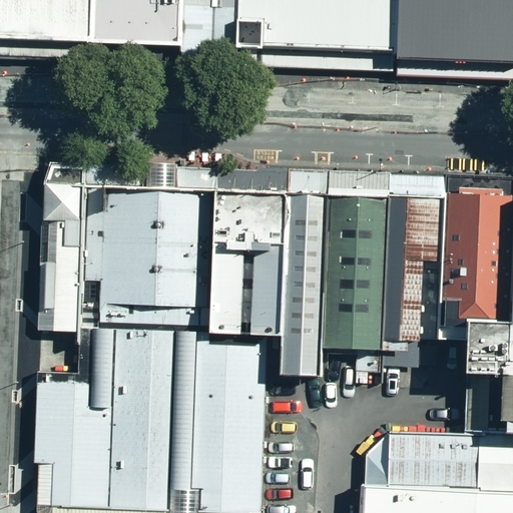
[(0,0),(0,39),(90,43),(91,0),(0,0)]
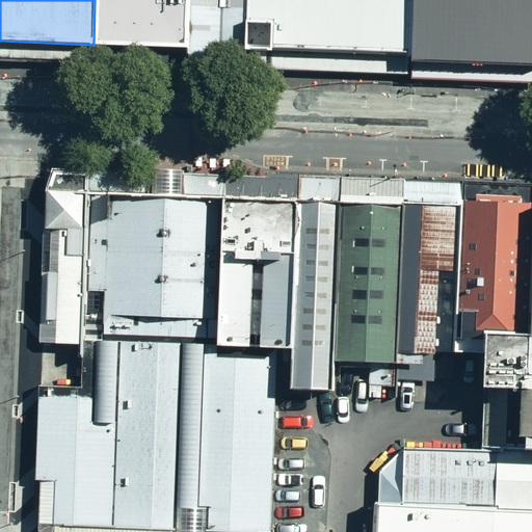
[(95,0),(94,45),(186,49),(188,0),(95,0)]
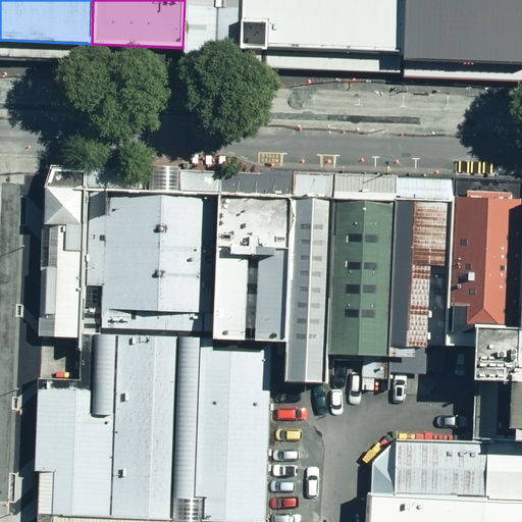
[(236,51),(237,0),(185,0),(183,48),(183,56),(235,58),(236,51)]
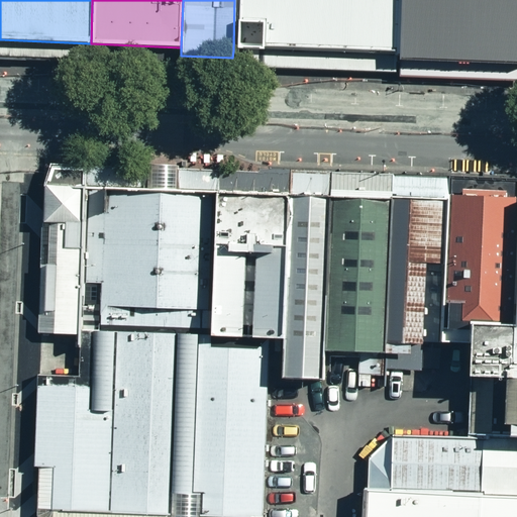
[(399,0),(234,0),(233,50),(397,57),(399,0)]
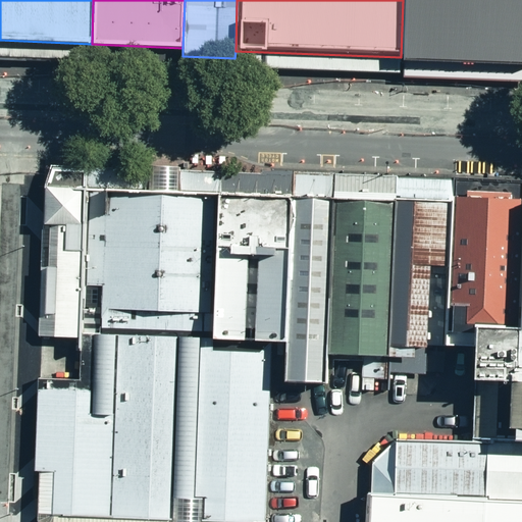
[(521,0),(403,0),(401,57),(521,61),(521,0)]
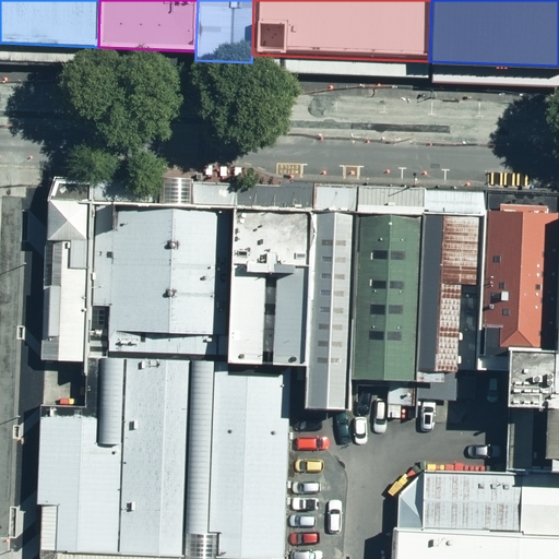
[(98,47),(0,43),(0,61),(98,66),(98,47)]
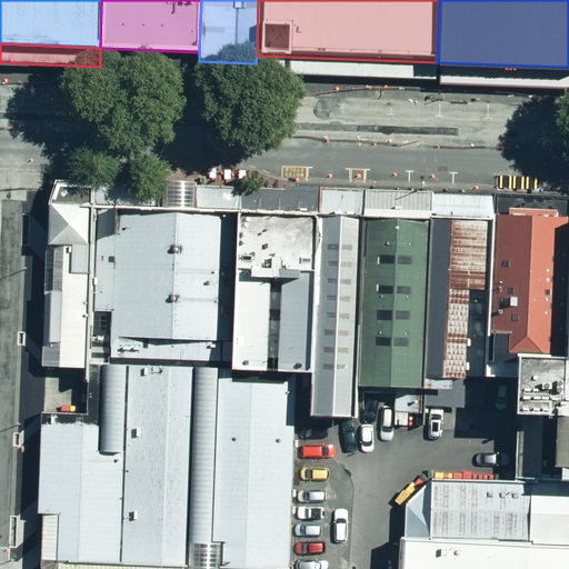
[(199,52),(100,48),(100,67),(199,69),(199,61),(199,52)]
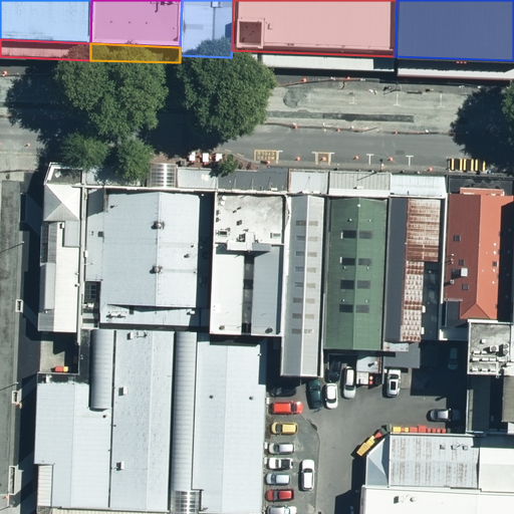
[(394,72),(395,56),(232,50),(231,57),(231,66),(394,72)]
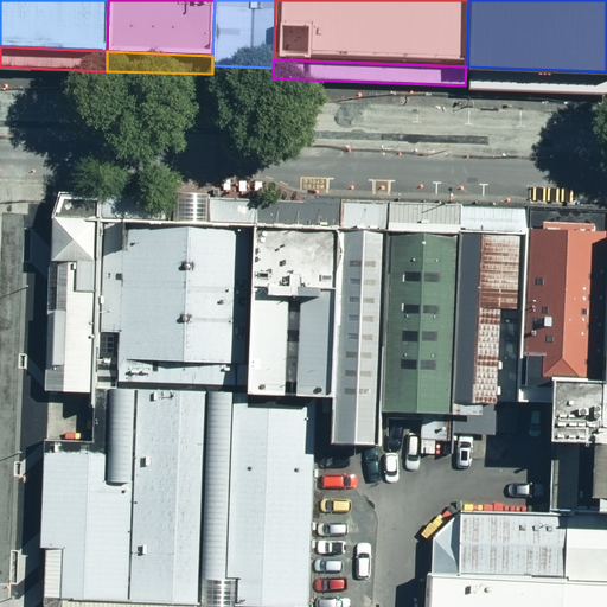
[(606,90),(606,71),(466,66),(465,85),(606,90)]
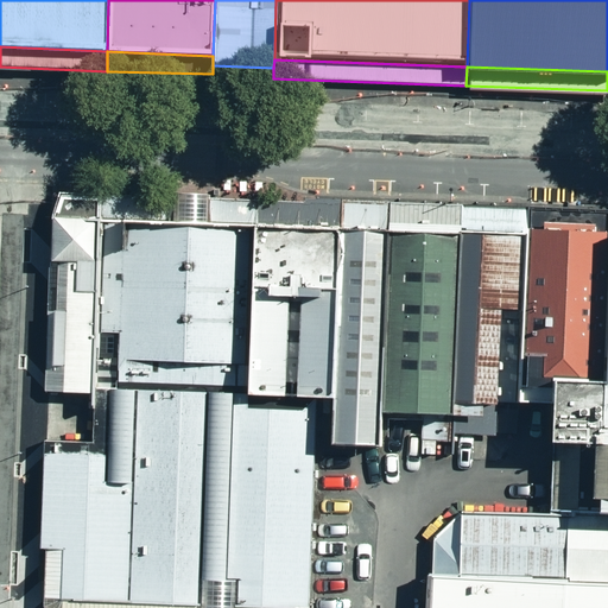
[(100,220),(100,195),(59,194),(51,217),(100,220)]
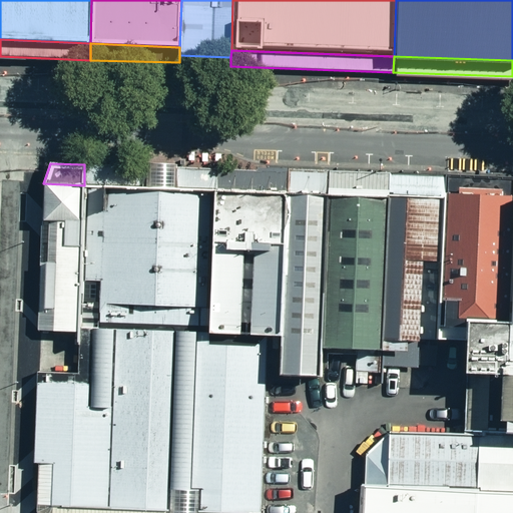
[(175,189),(175,167),(175,164),(145,163),(145,166),(144,188),(163,188),(175,189)]
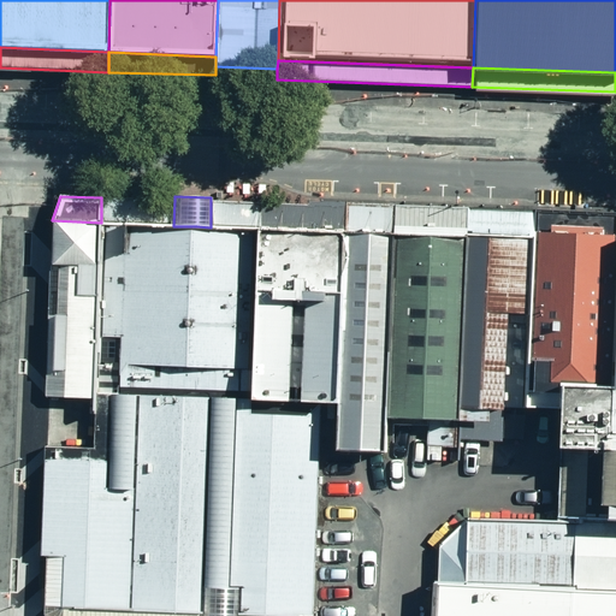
[(101,223),(173,226),(175,200),(101,197),(101,223)]
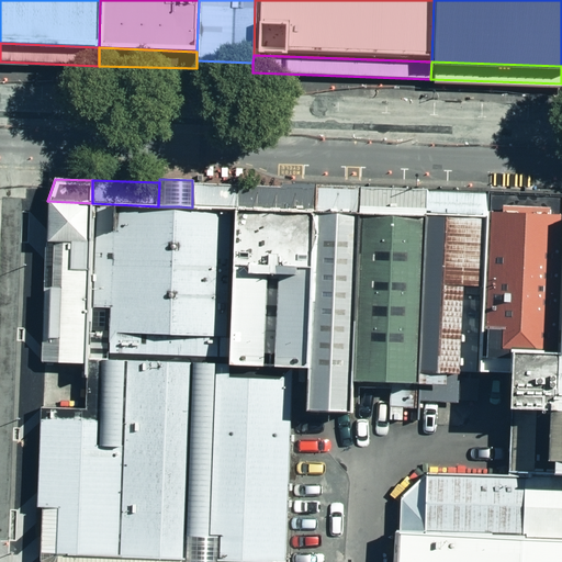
[(235,210),(236,186),(192,183),(192,208),(235,210)]
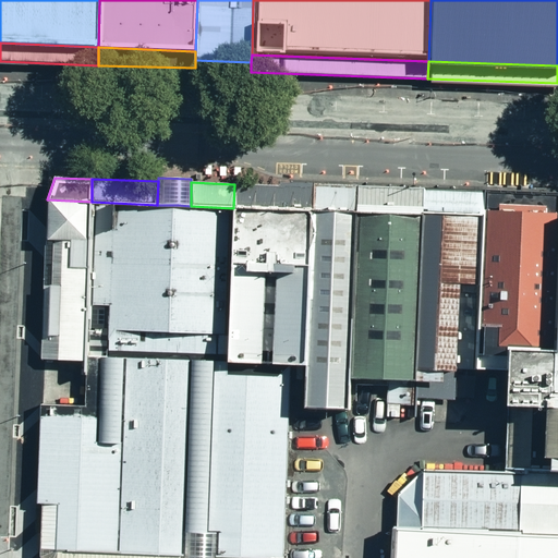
[(311,211),(312,186),(279,184),(279,186),(234,184),(233,208),(311,211)]
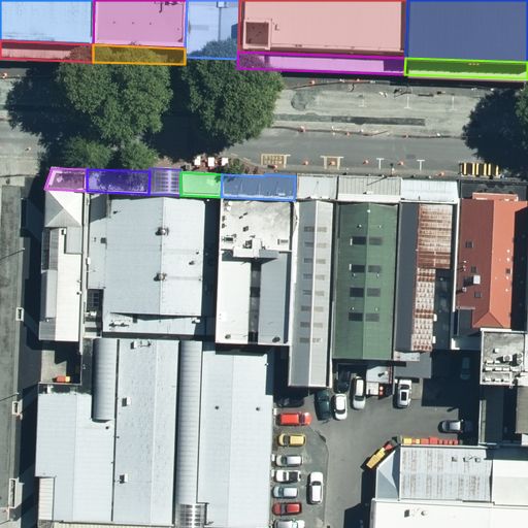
[(295,176),(294,200),(336,201),(337,177),(295,176)]
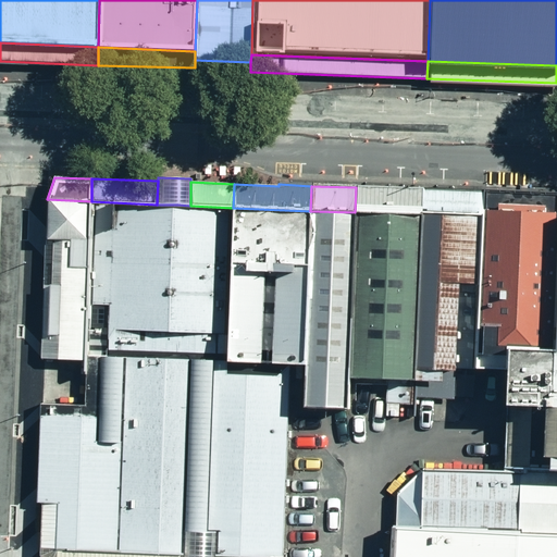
[(421,210),(422,189),(356,187),(355,212),(421,214),(421,210)]
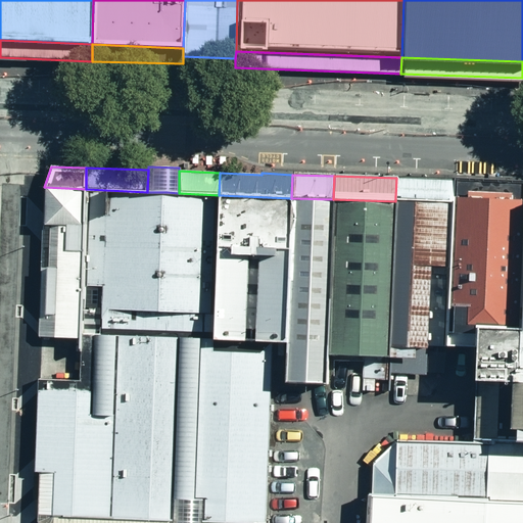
[(454,199),(454,198),(455,181),(396,178),(395,197),(454,199)]
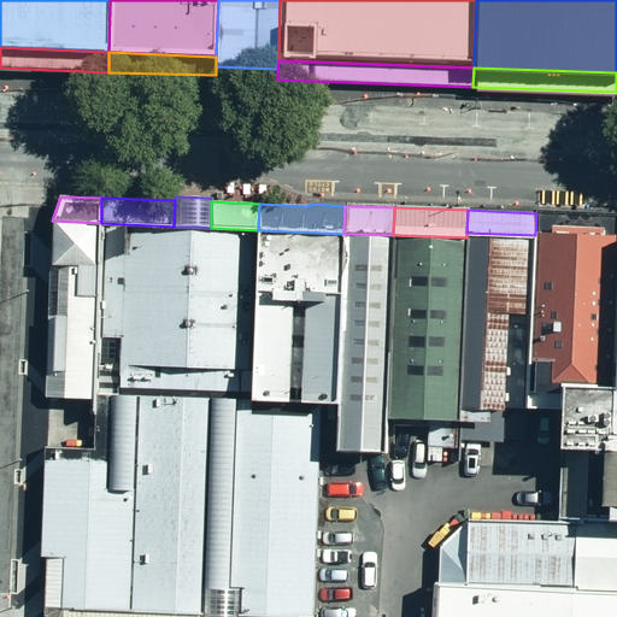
[(616,216),(536,213),(535,234),(616,236),(616,216)]
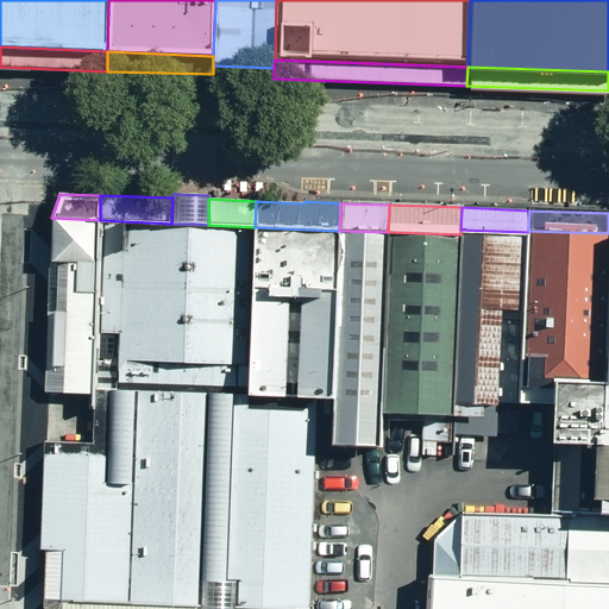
[(100,220),(51,218),(45,393),(94,394),(94,393),(100,220)]
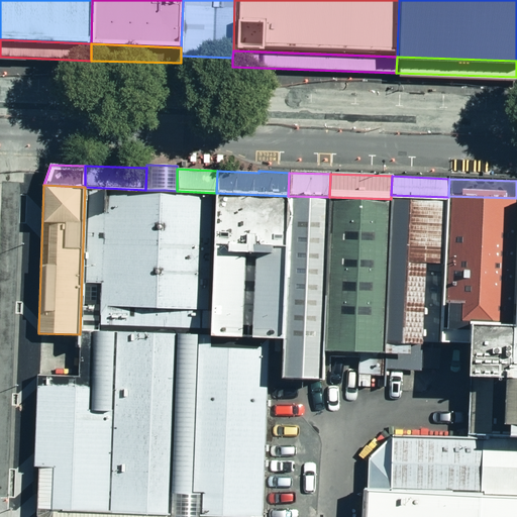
[(85,187),(80,333),(159,335),(211,337),(216,193),(177,191),(165,190),(145,190),(85,187)]
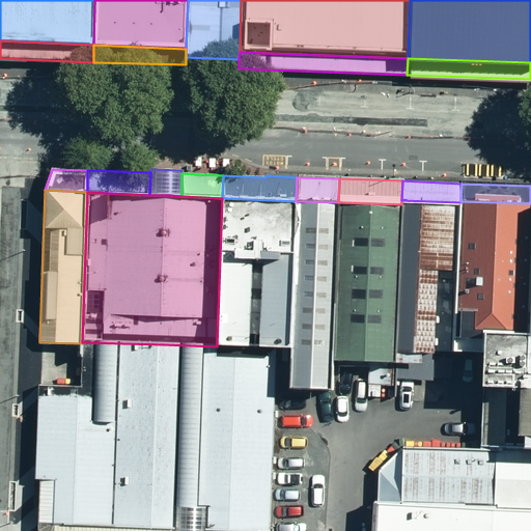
[(290,350),(296,201),(222,198),(217,346),(276,348),(290,350)]
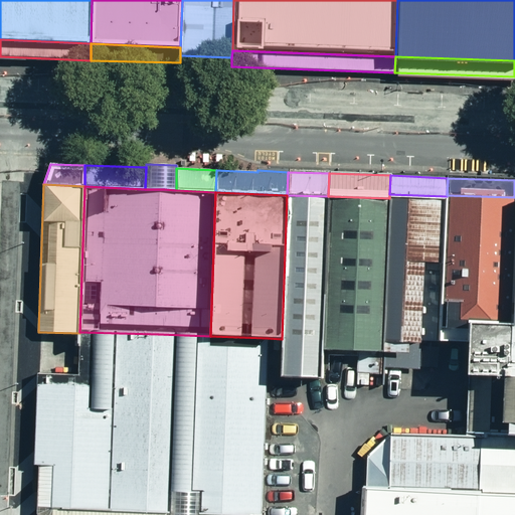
[(447,196),(389,194),(389,198),(384,339),(420,340),(439,341),(447,196)]
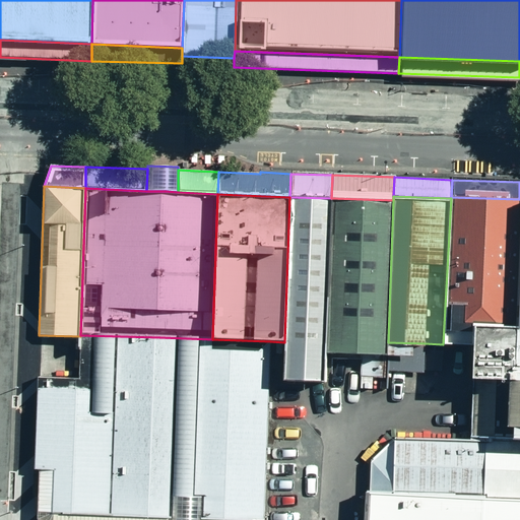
[(325,353),(331,198),(289,197),(284,342),(282,381),(324,382),(325,353)]
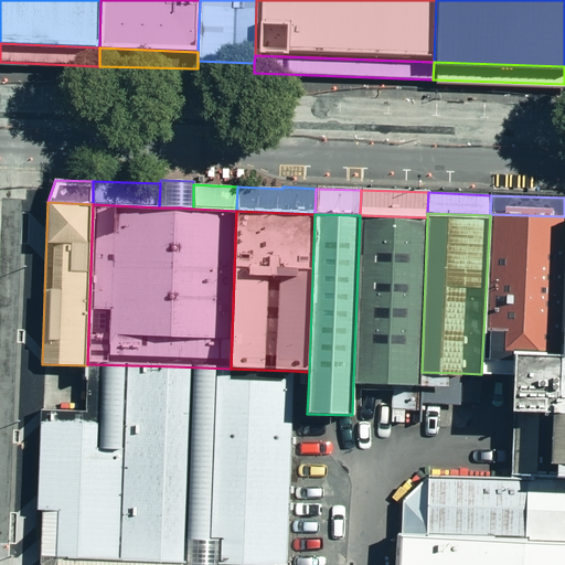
[(564,341),(564,216),(490,214),(490,215),(481,374),(512,375),(513,347),(564,349),(564,341)]
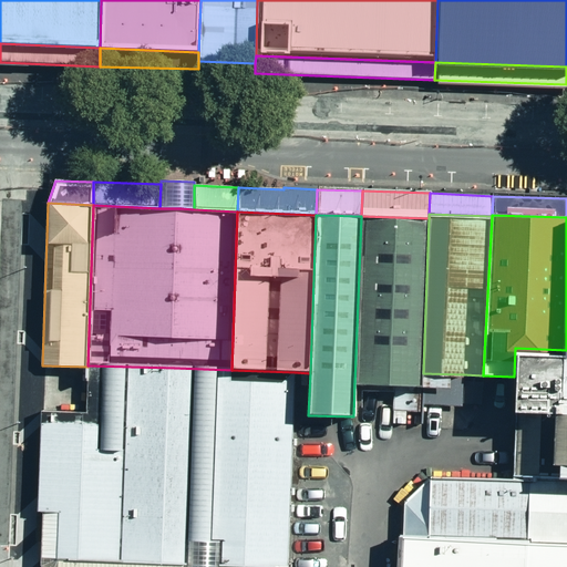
[(423,373),(429,218),(361,216),(354,385),(422,388),(423,373)]
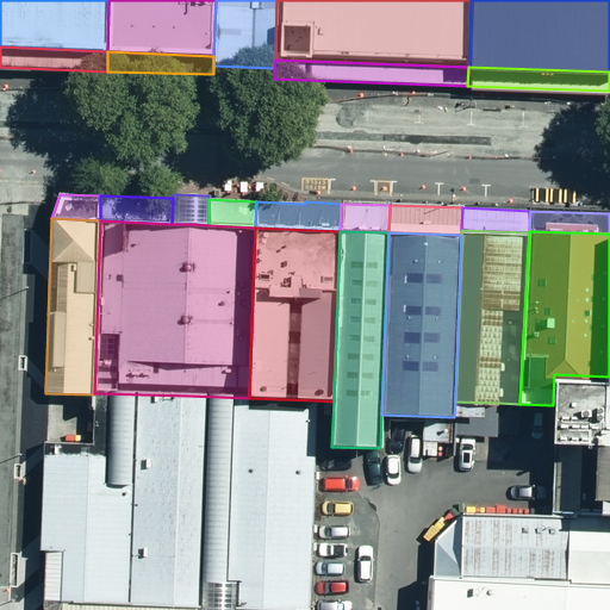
[(553,412),(552,444),(608,446),(609,377),(554,374),(553,405),(553,412)]
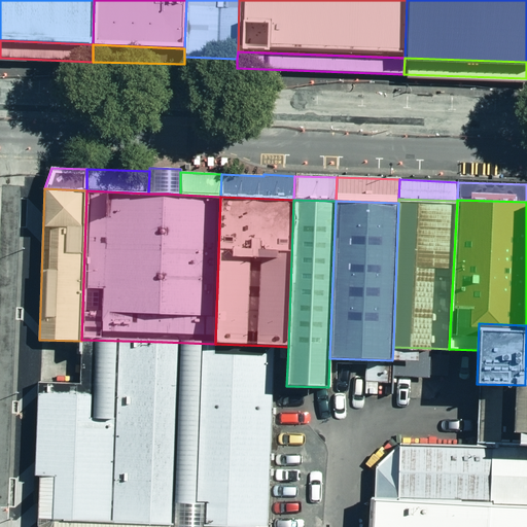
[(267,526),(274,346),(215,344),(162,342),(81,340),(81,341),(79,384),(37,382),(34,476),(38,477),(54,477),(53,521),(172,526),(185,526),(203,526),(213,526),(267,526)]
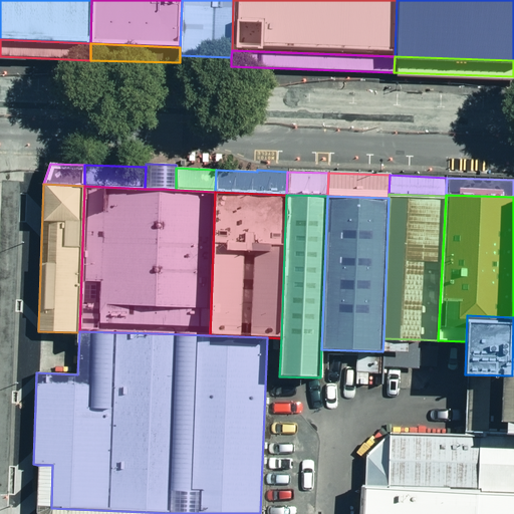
[(420,339),(383,338),(382,351),(382,366),(419,368),(420,339)]
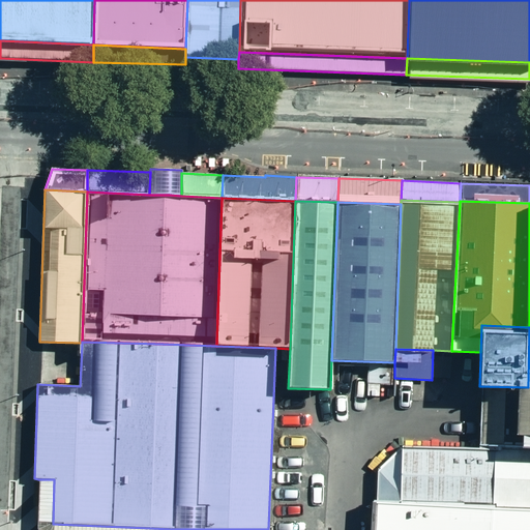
[(529,511),(529,445),(526,445),(477,444),(477,451),(401,449),(378,472),(377,507),(529,511)]
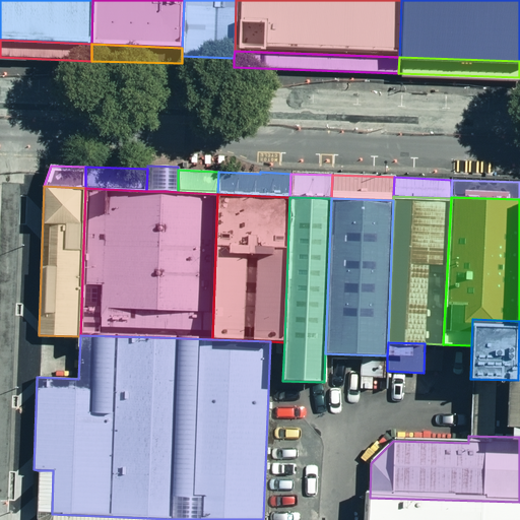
[(53,470),(38,470),(37,514),(52,514),(53,470)]
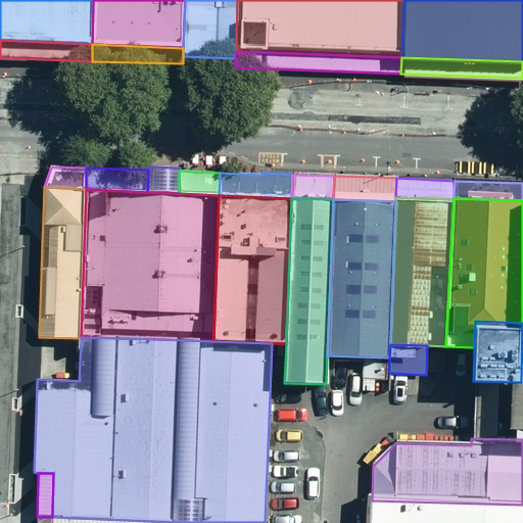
[(522,522),(522,505),(372,501),(368,501),(367,511),(367,522),(522,522)]
